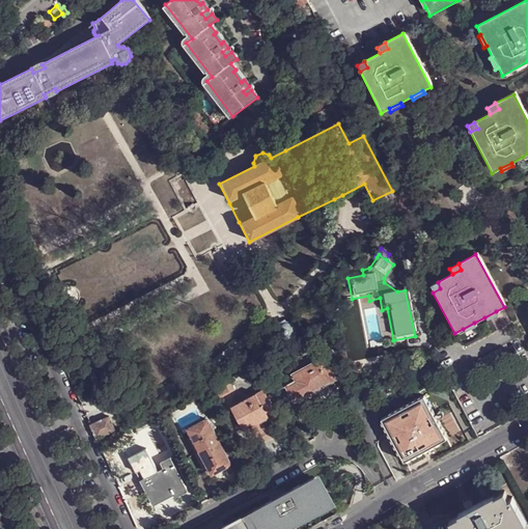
[(438,282),(429,286),(433,293),(440,288),(438,282)]
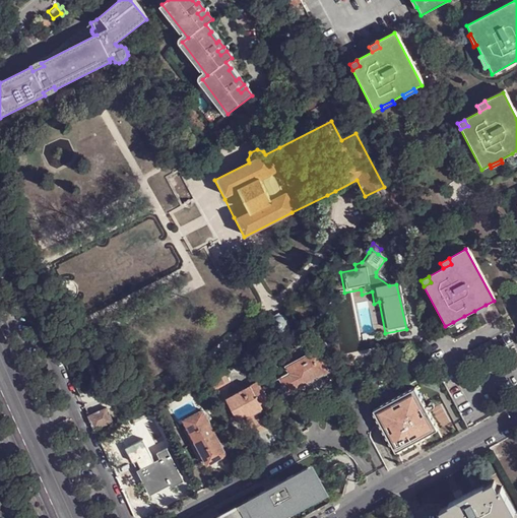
[(474,311),(475,314),(487,308),(486,305),(474,311)]
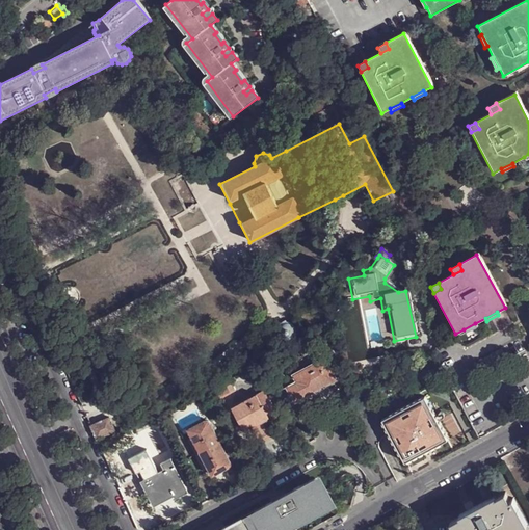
[(476,326),(475,323),(464,329),(465,333),(476,326)]
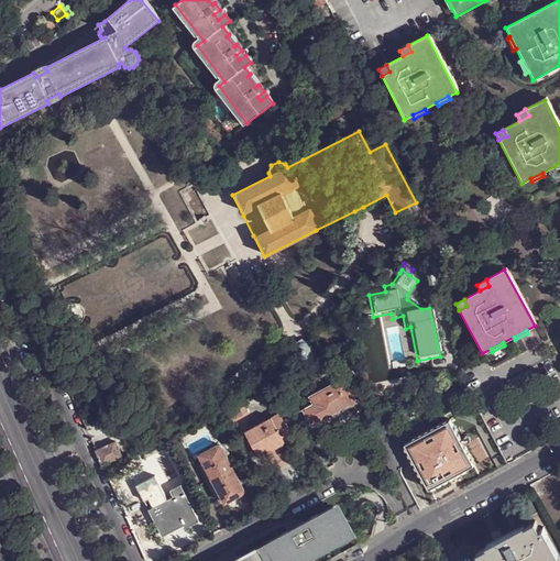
[(296,358),(300,360),(305,361),(308,359),(311,355),(311,353),(311,349),(308,345),(305,343),(300,343),(297,345),(295,350),(294,354),(296,358)]
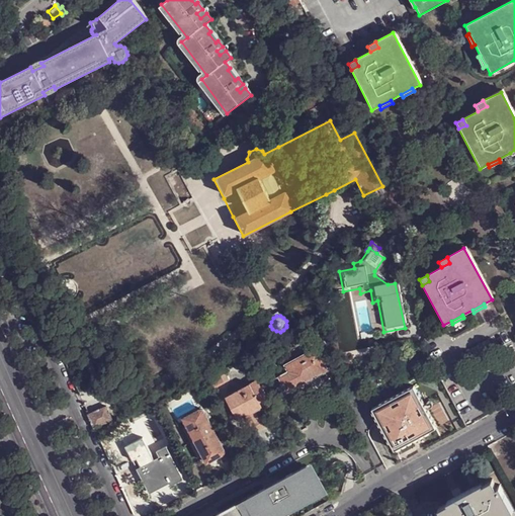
[(313,350),(308,353),(318,371),(324,368),(313,350)]
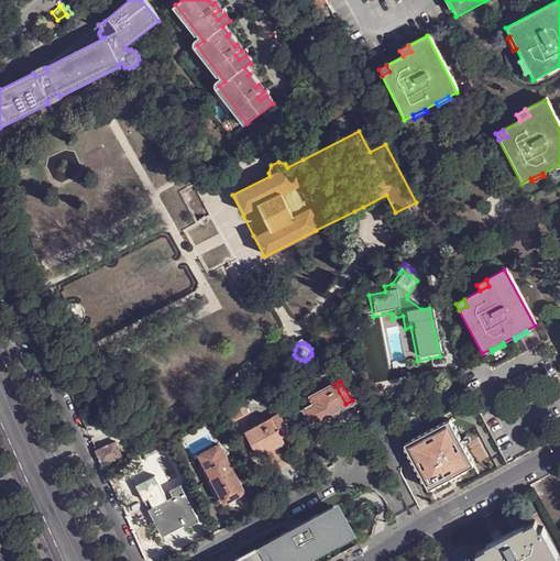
[(308,398),(311,404),(289,415),(302,437),(314,431),(309,425),(332,411),(331,408),(340,404),(341,406),(346,404),(335,384),(308,398)]
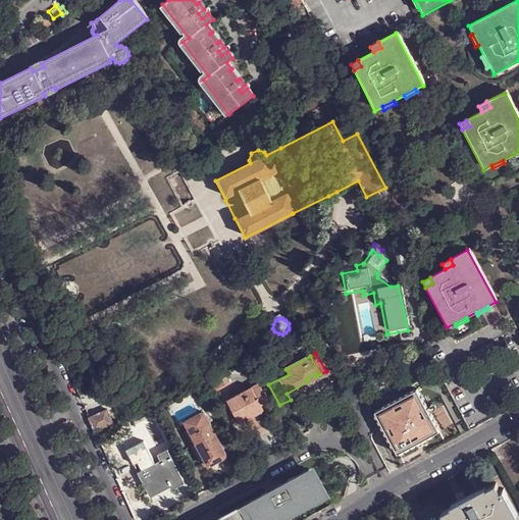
[(224,401),(238,424),(246,420),(254,415),(269,407),(257,384),(224,401)]
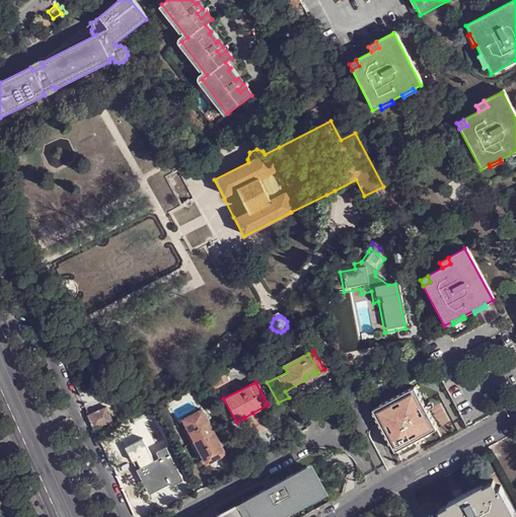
[(385,402),(370,412),(393,453),(400,449),(398,447),(411,440),(426,432),(427,435),(435,431),(412,388),(404,393),(406,395),(386,405),(385,402)]
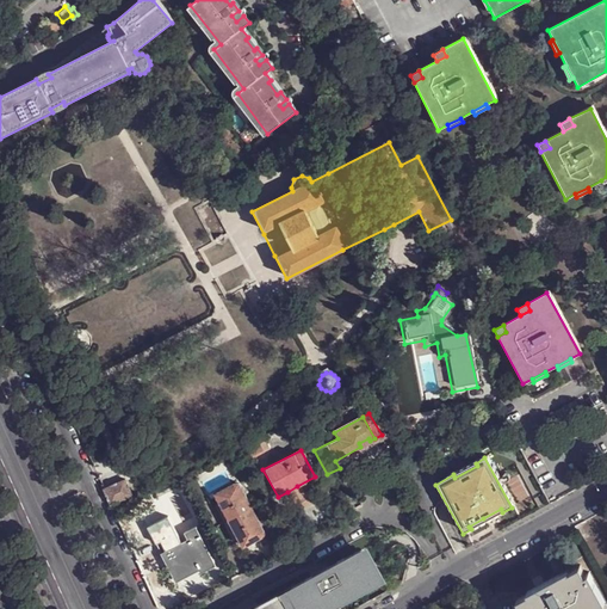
[(400,483),(407,494),(415,490),(408,478),(400,483)]
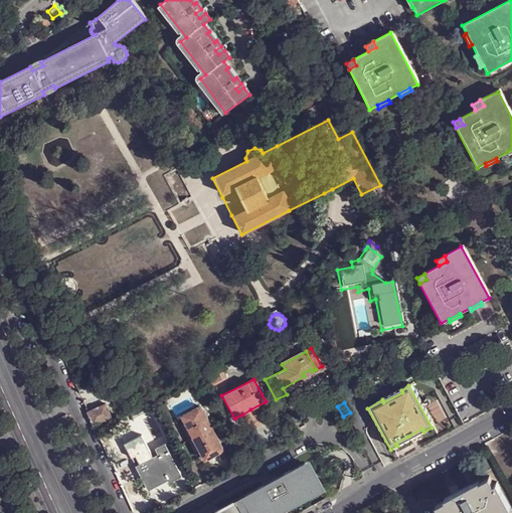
[(104,405),(86,413),(92,428),(110,419),(104,405)]
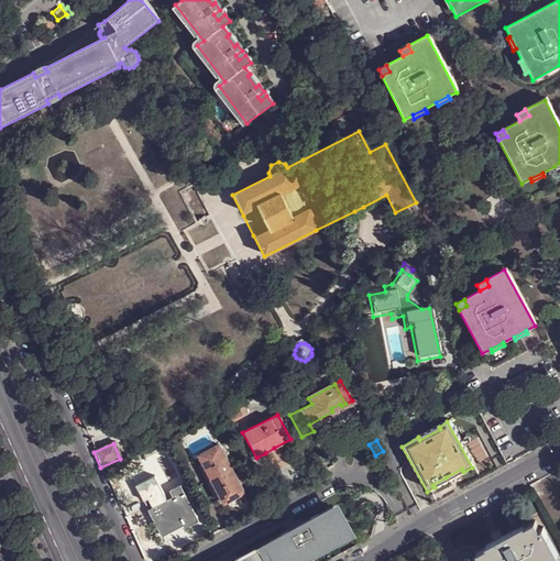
[(213,447),(197,454),(200,462),(210,479),(230,469),(230,468),(219,448),(219,447),(217,446),(213,447)]
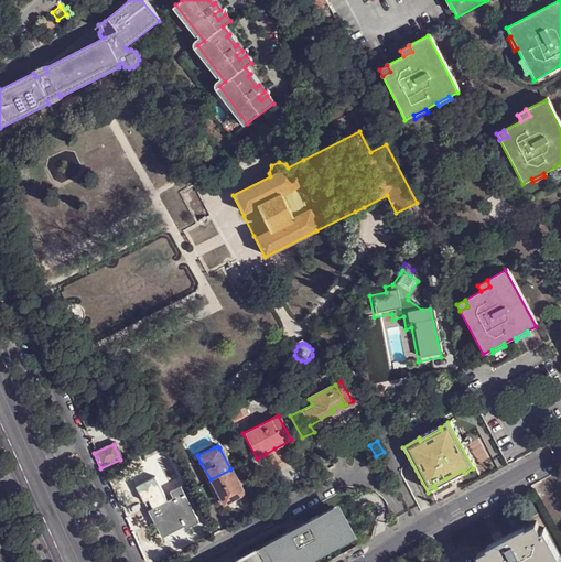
[(298,446),(279,457),(274,449),(266,454),(274,472),(303,456),(298,446)]
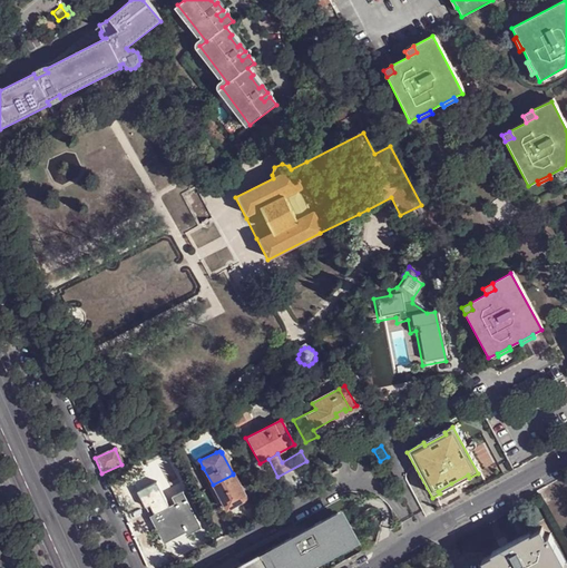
[(213,485),(203,468),(198,470),(207,488),(213,485)]
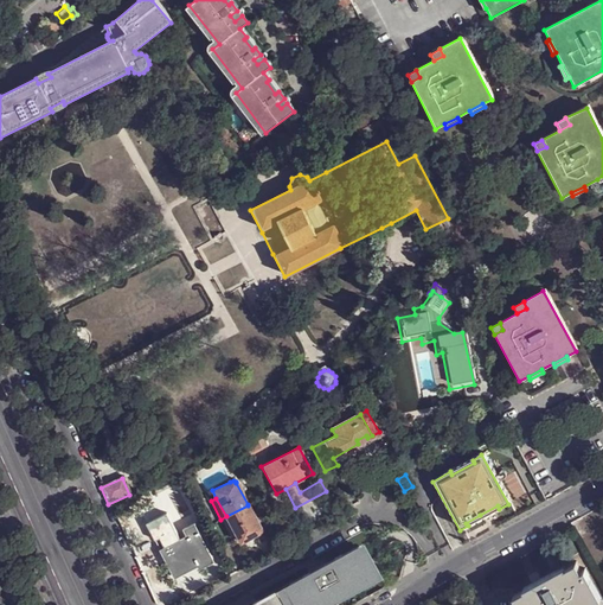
[(248,505),(226,516),(236,536),(241,543),(257,534),(261,530),(260,526),(248,505)]
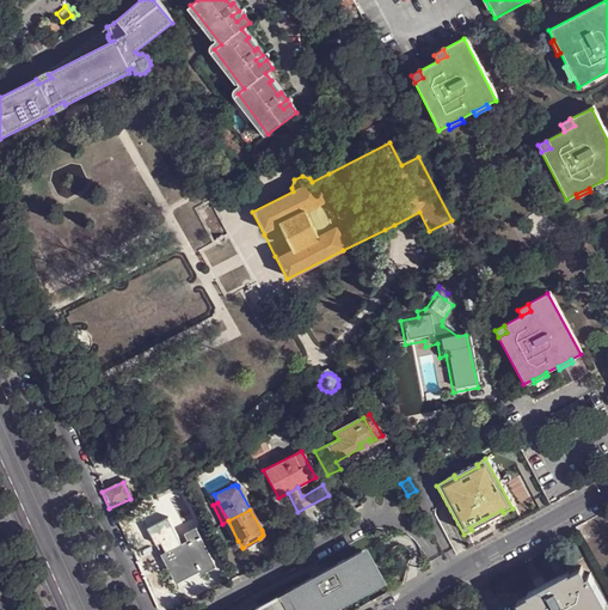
[(212,563),(194,529),(183,535),(186,542),(176,548),(171,538),(174,536),(166,519),(151,528),(170,565),(169,566),(174,577),(196,566),(198,569),(212,563)]
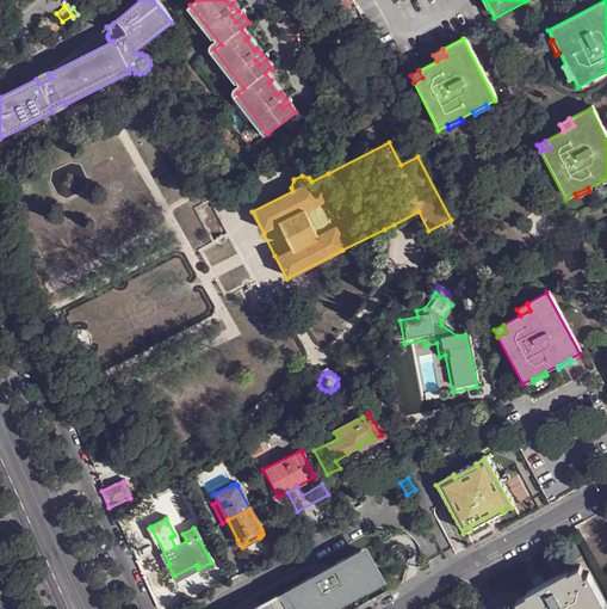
[(228,520),(222,523),(233,542),(237,540),(228,520)]
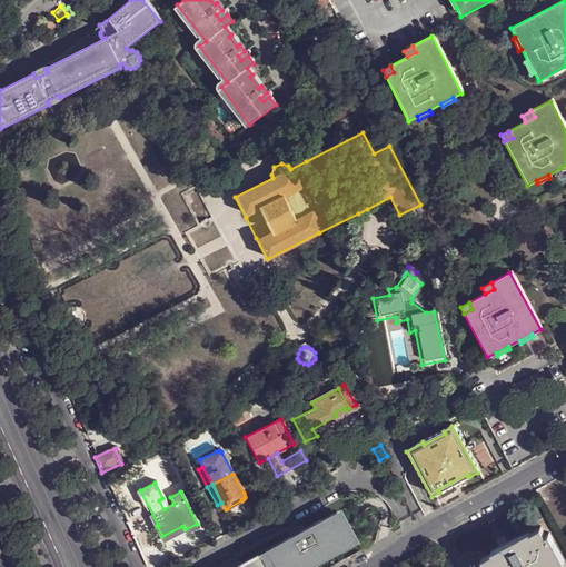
[(136,493),(162,544),(186,530),(187,534),(199,527),(197,524),(185,529),(182,526),(162,536),(157,526),(158,525),(140,490),(136,493)]
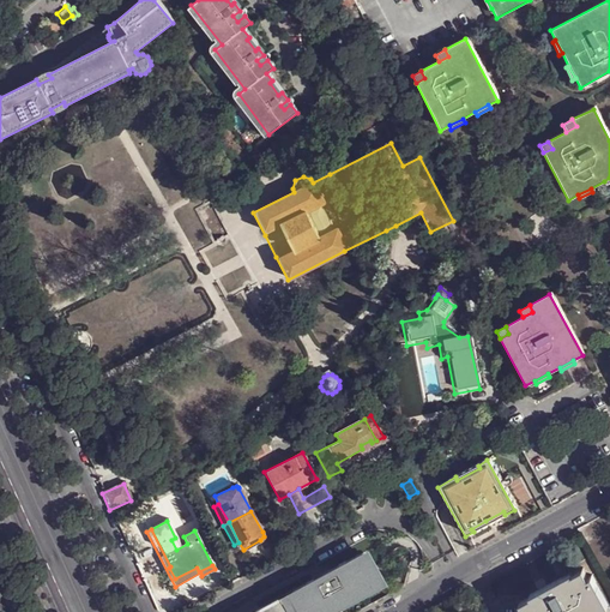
[(362,555),(356,557),(372,586),(357,593),(360,598),(380,587),(362,555)]
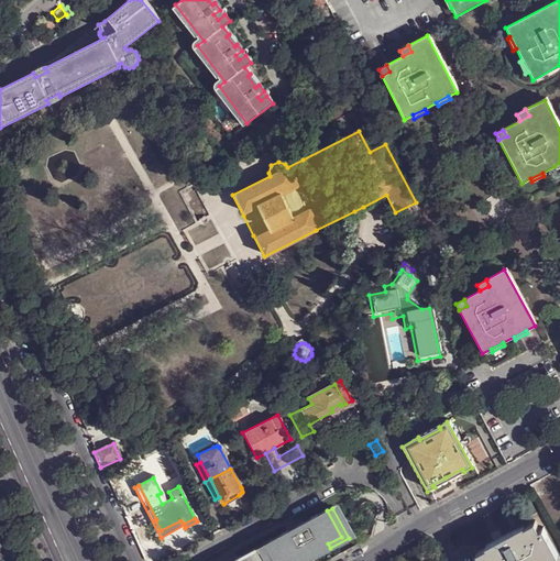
[(327,510),(267,543),(274,556),(276,560),(306,560),(330,548),(328,543),(341,537),(327,510)]
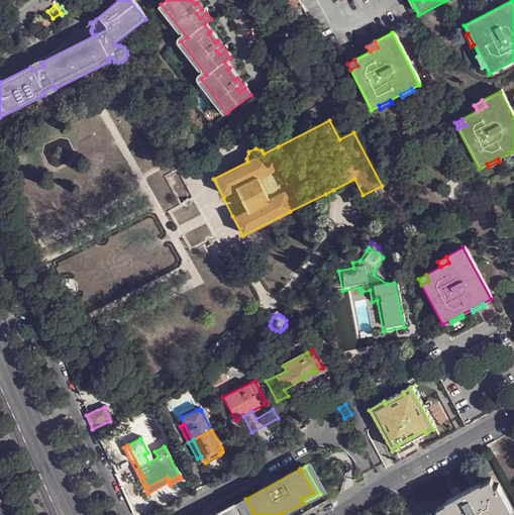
[(439,511),(441,514),(500,514),(499,512),(507,509),(499,495),(502,494),(499,488),(496,489),(492,482),(483,487),(483,486),(453,501),(447,504),(448,506),(439,511)]
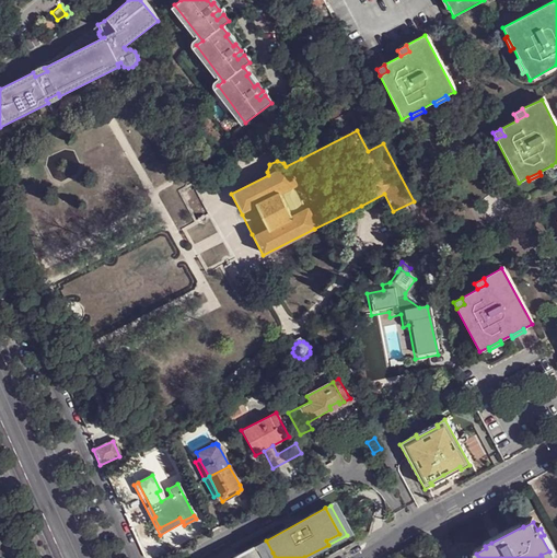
[(256,557),(251,548),(233,557),(256,557)]
